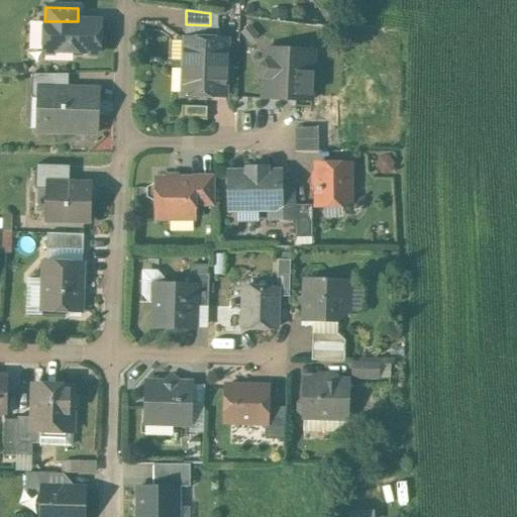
[(78,21),(77,21),(44,21),(43,52),(98,54),(99,22),(78,21)]
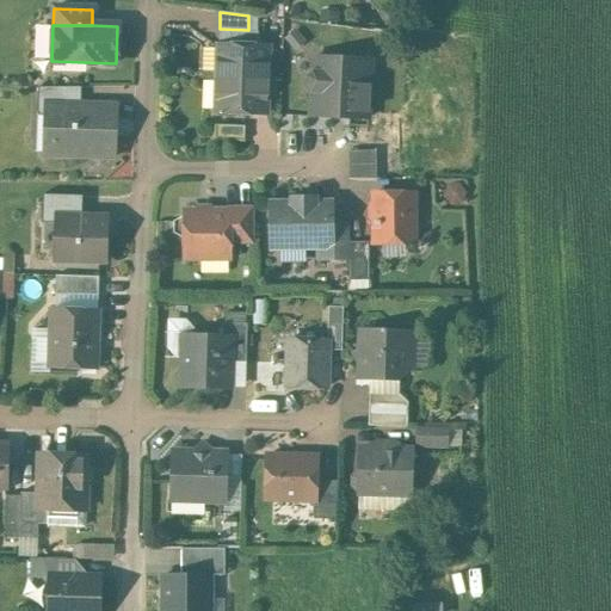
[(269,47),(218,45),(217,79),(267,80),(269,47)]
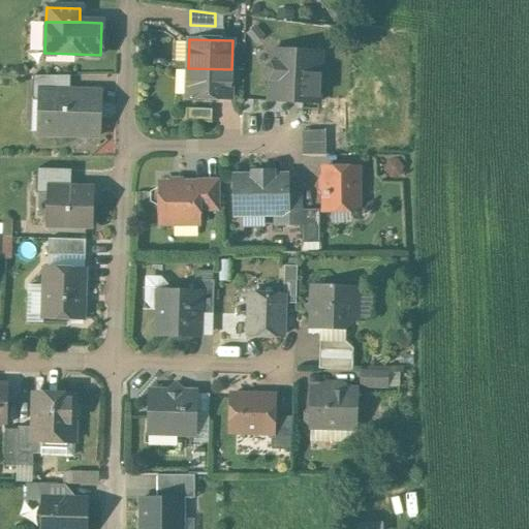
[(321,52),(272,50),(271,63),(267,67),(267,74),(271,79),(270,100),(319,102),(321,52)]
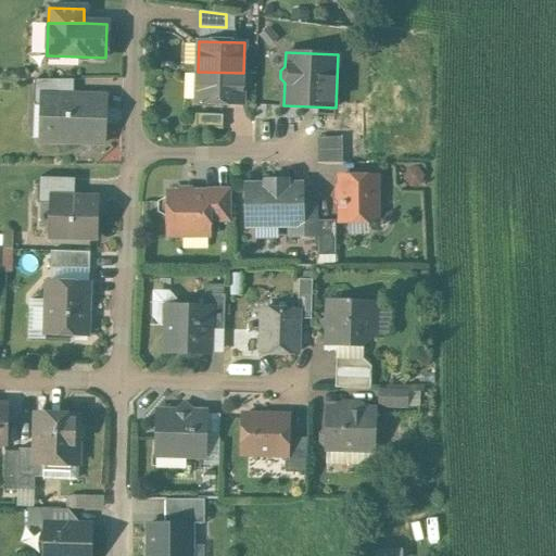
[(243,73),(198,72),(197,102),(242,103),(243,73)]
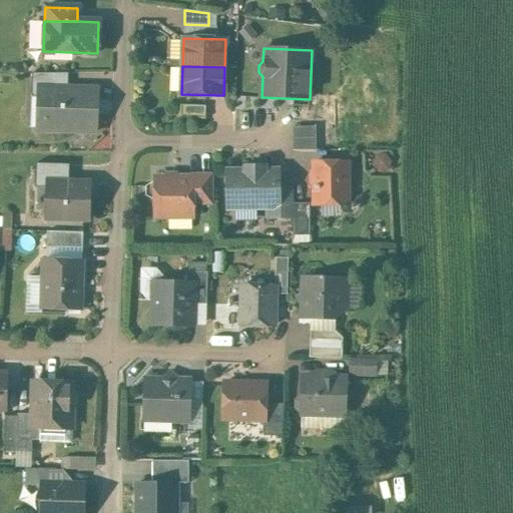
[(68,73),(32,73),(31,97),(40,97),(40,88),(68,88),(68,73)]
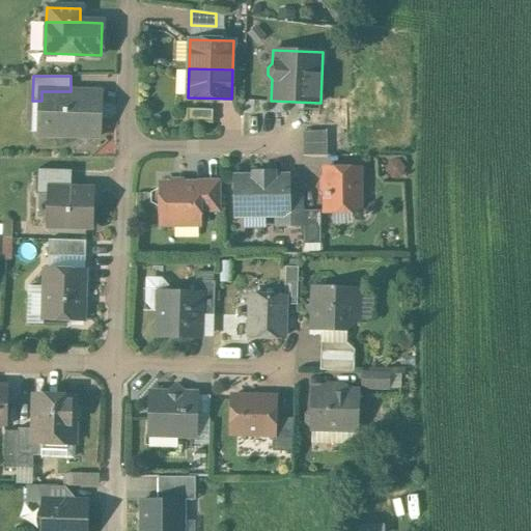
[(71,91),(42,91),(42,101),(40,109),(45,109),(44,132),(40,132),(39,134),(99,136),(100,92),(71,91)]
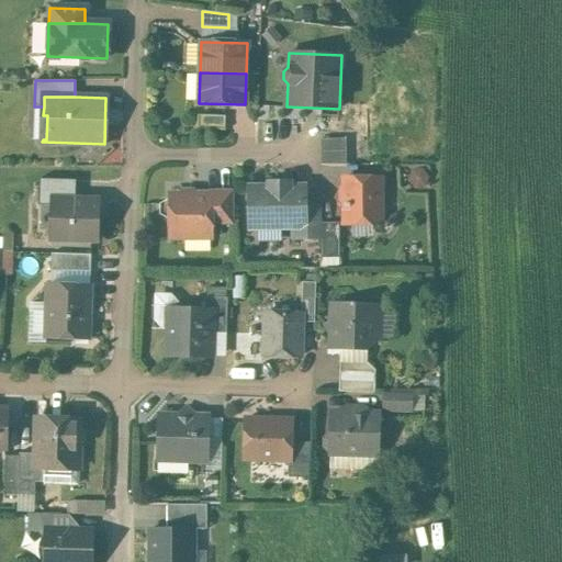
[(225,116),(199,115),(199,128),(225,130),(225,116)]
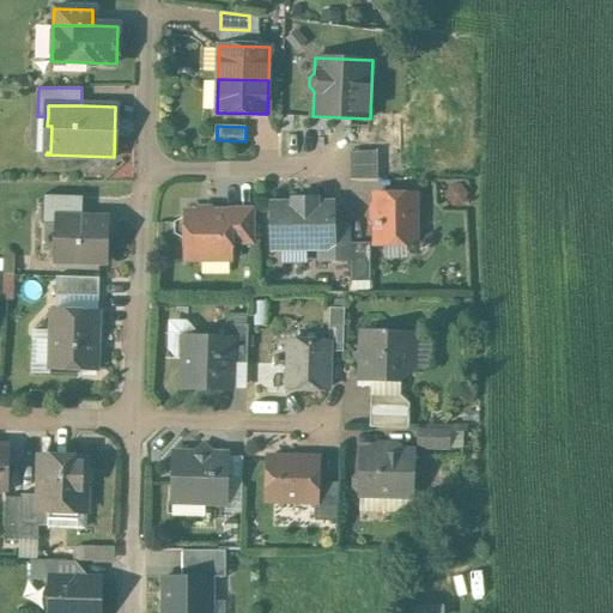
[(377,151),(350,151),(350,180),(378,180),(377,151)]
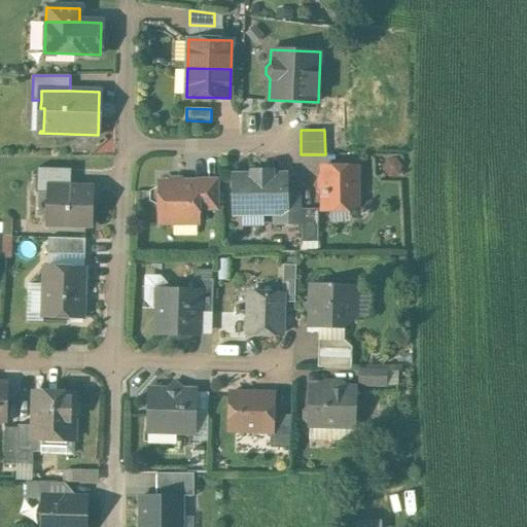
[(357,167),(322,167),(322,210),(357,209),(357,167)]
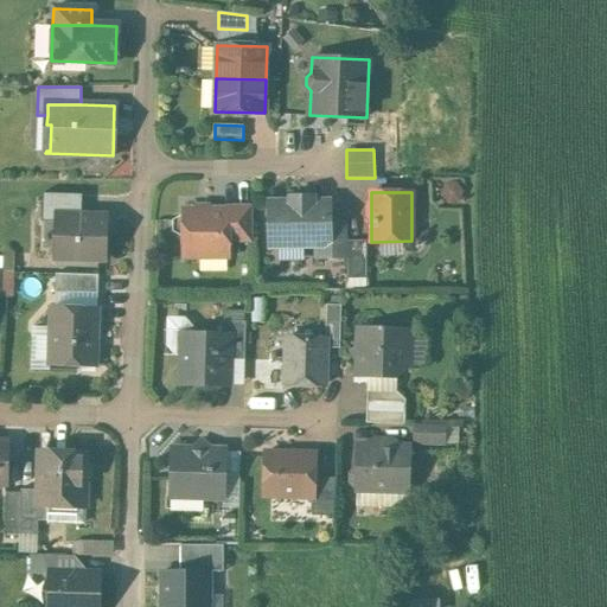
[(82,195),(43,193),(42,222),(56,222),(57,213),(82,215),(82,195)]
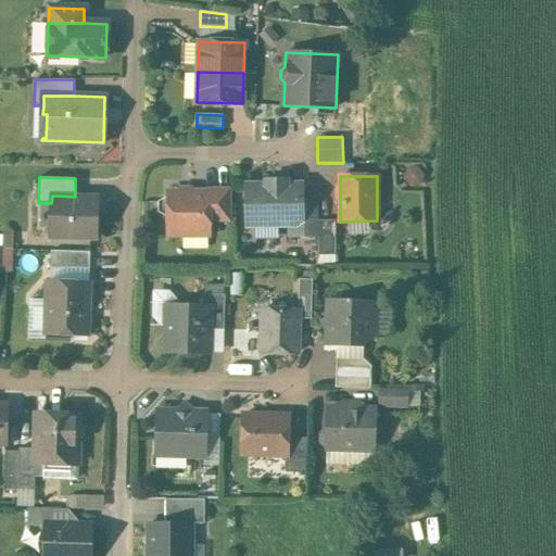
[(286,185),(286,180),(267,180),(267,186),(247,186),(248,207),(253,207),(253,224),(290,224),(290,236),(302,236),(302,222),(302,219),(302,185),(286,185)]
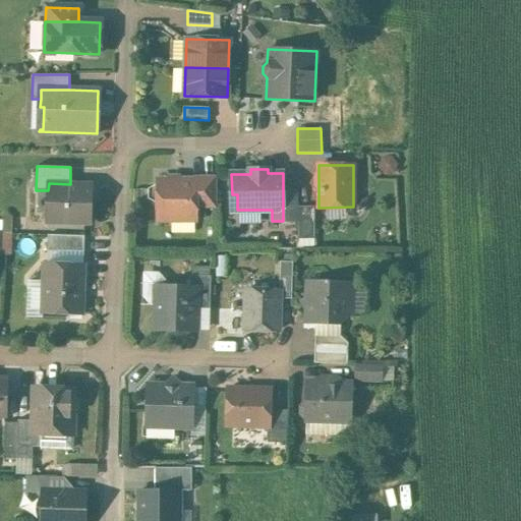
[(217,178),(193,178),(193,181),(195,181),(196,206),(217,205),(217,178)]
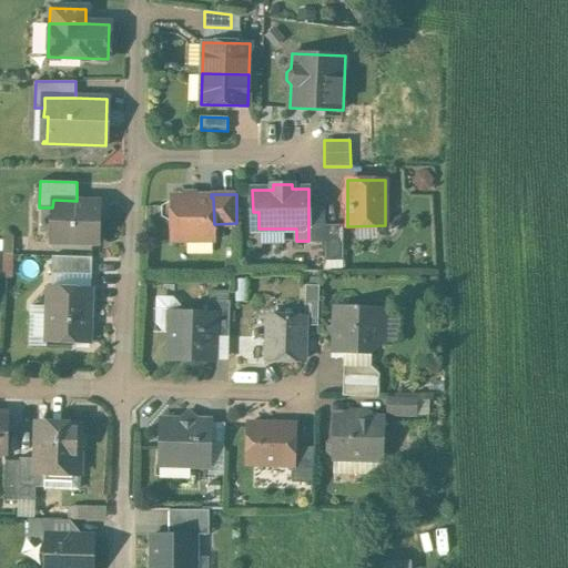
[(211,198),(172,198),(172,202),(169,202),(162,206),(162,216),(169,220),(172,220),(172,239),(214,239),(214,224),(213,198),(211,198)]
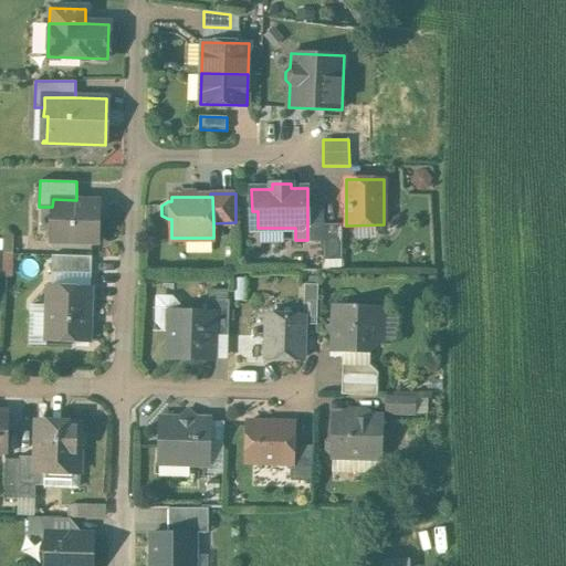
[(76,200),(53,199),(52,207),(51,241),(96,243),(98,201),(76,200)]
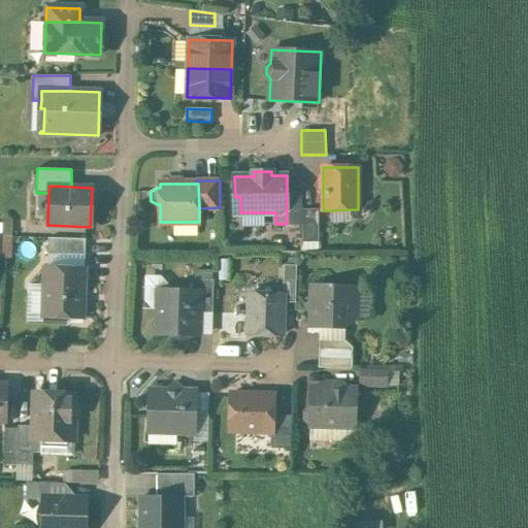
[(319,242),(319,209),(302,209),(302,210),(302,224),(302,242),(319,242)]
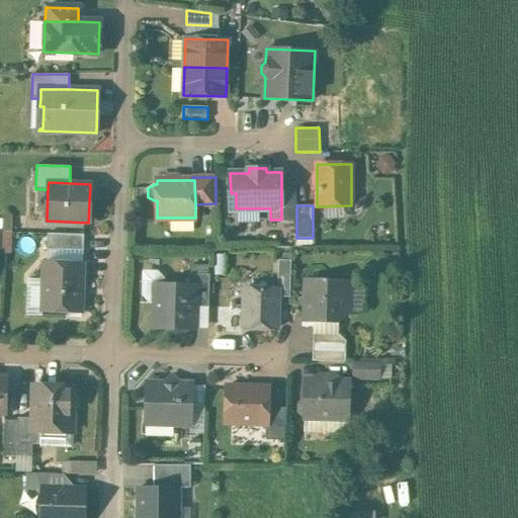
[(296,206),(281,206),(281,220),(296,220),(296,206)]
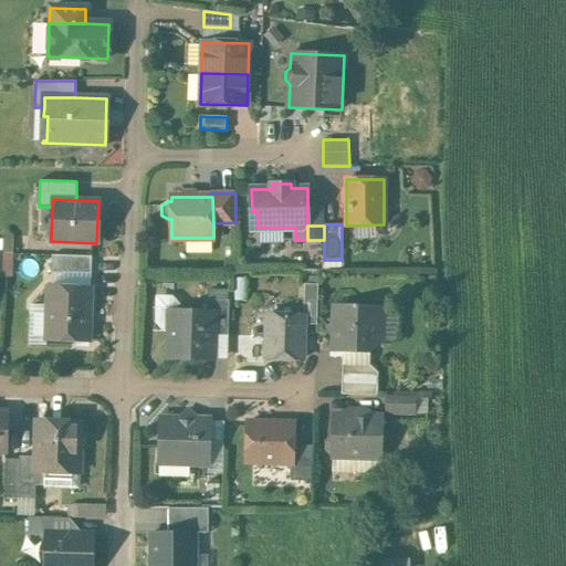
[(13,241),(3,240),(2,253),(12,253),(13,241)]
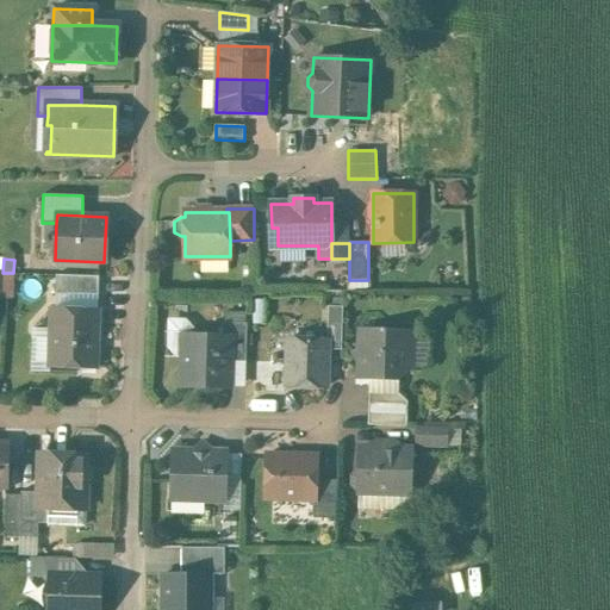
[(99,277),(56,275),(56,294),(99,296),(99,277)]
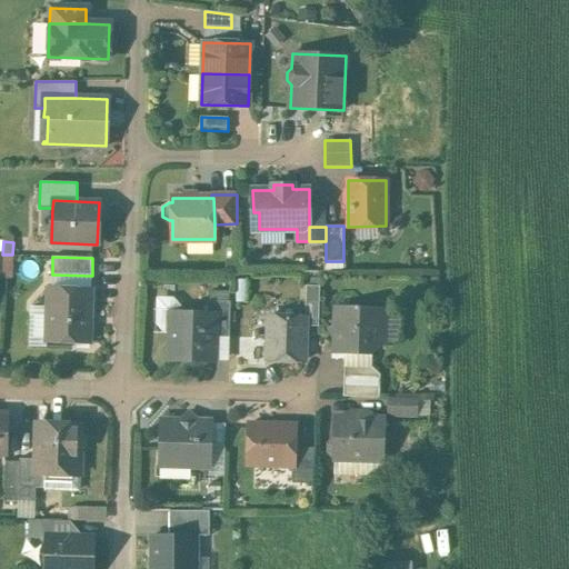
[(320,286),(307,286),(306,317),(306,326),(319,327),(320,286)]
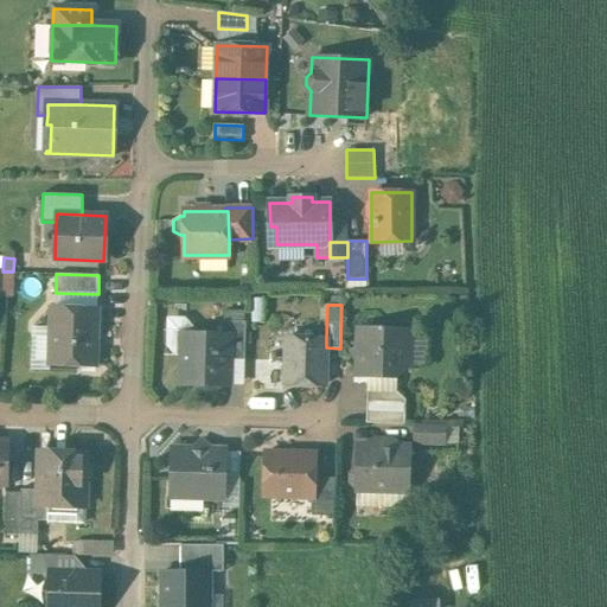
[(97,310),(52,308),(50,364),(95,365),(97,310)]
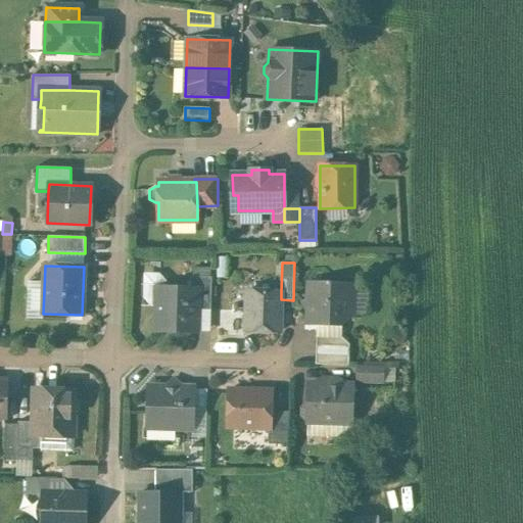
[(211,277),(191,276),(191,288),(197,289),(196,310),(211,310),(211,277)]
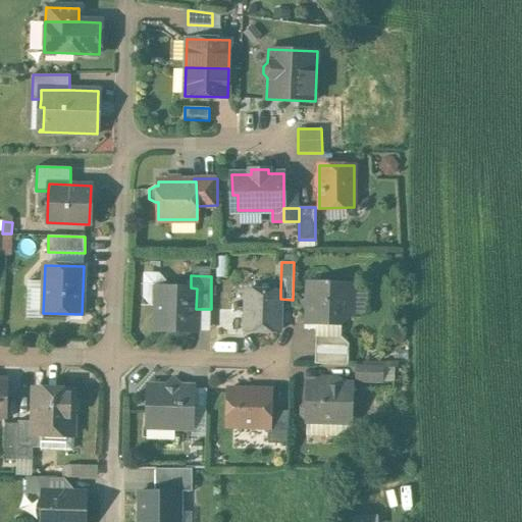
[(351,284),(324,283),(320,279),(315,279),(310,283),(309,298),(302,303),(309,313),(309,322),(342,323),(342,315),(350,309),(351,284)]
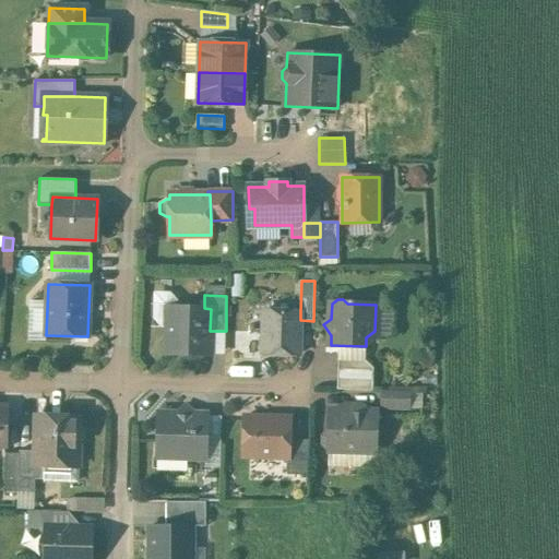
[(204,308),(169,308),(168,353),(210,354),(210,331),(211,309),(204,308)]
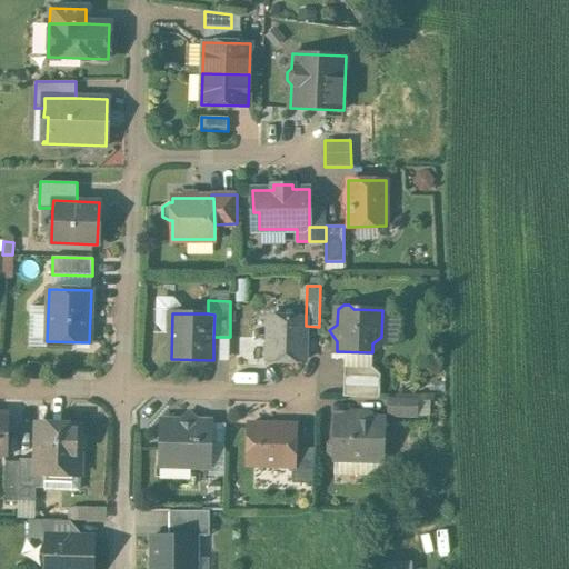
[(306,317),(269,316),(268,359),(305,361),(306,326),(306,317)]
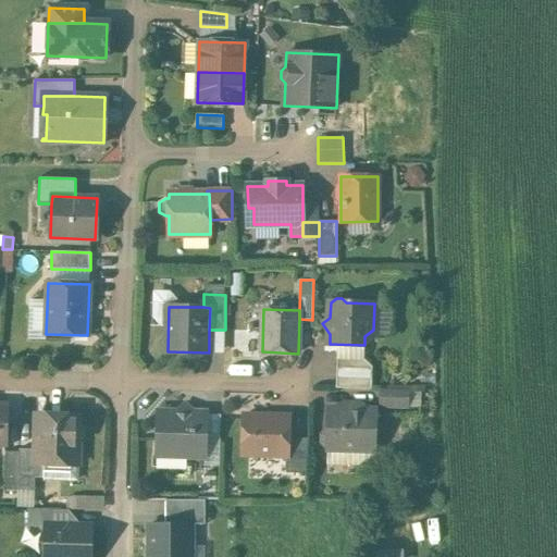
[(363,358),(337,357),(336,387),(372,388),(372,366),(363,358)]
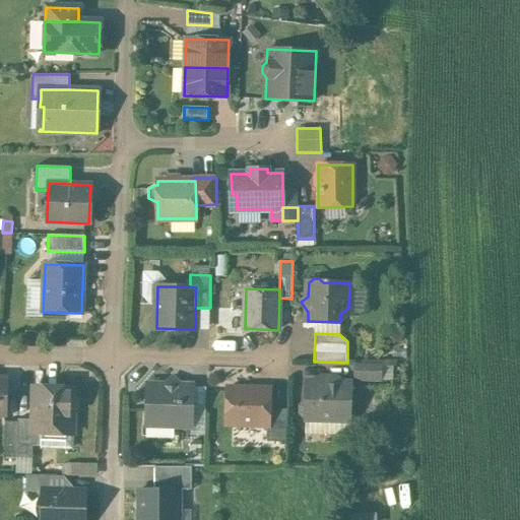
[(382,364),(355,363),(355,379),(381,380),(382,364)]
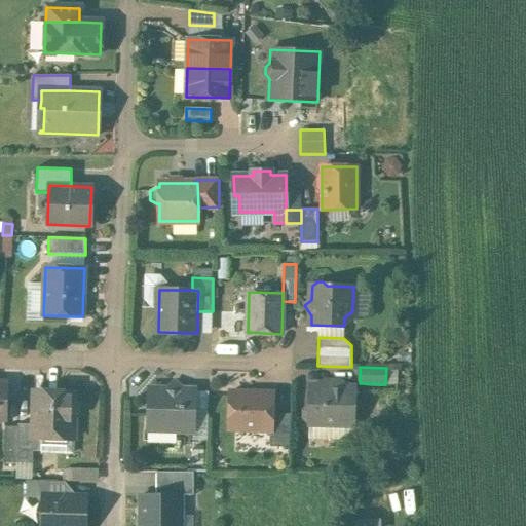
[(183,390),(175,383),(167,391),(166,390),(149,389),(148,428),(194,430),(195,391),(183,390)]
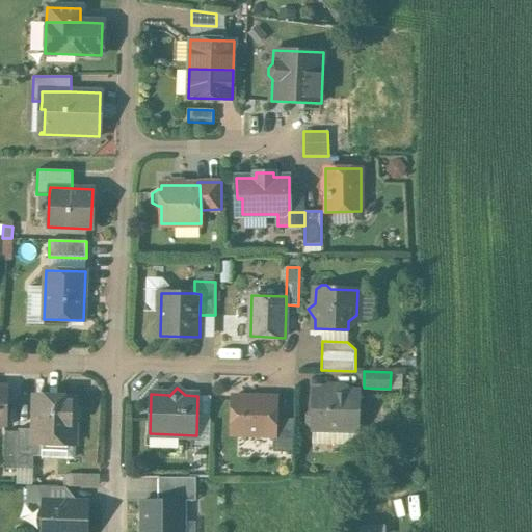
[(346,388),(339,388),(336,391),(336,392),(314,391),(313,409),(308,415),(308,423),(313,428),(358,429),(358,416),(363,411),(363,405),(358,401),(360,392),(349,392),(349,391),(346,388)]
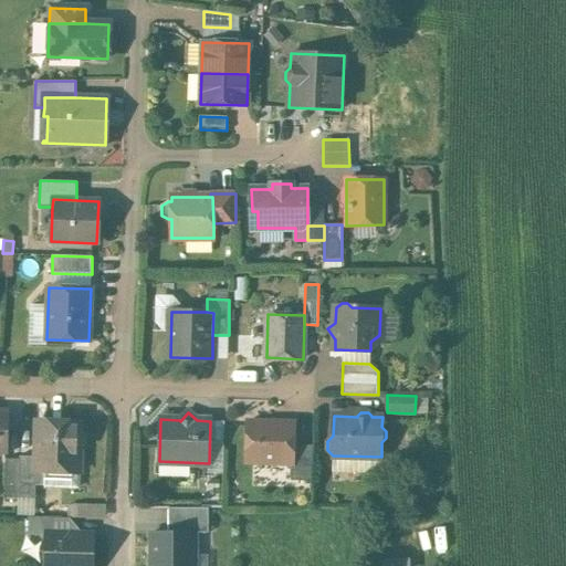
[(80,422),(38,420),(37,457),(35,472),(44,472),(79,473),(80,451),(86,446),(86,436),(80,429),(80,422)]
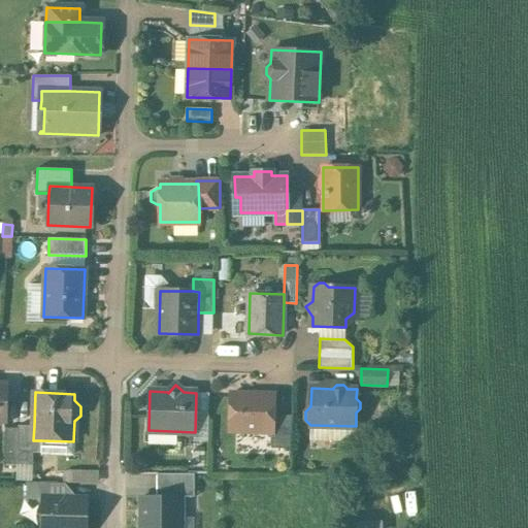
[(274,395),(231,394),(230,431),(272,432),(273,432),(274,416),(274,395)]
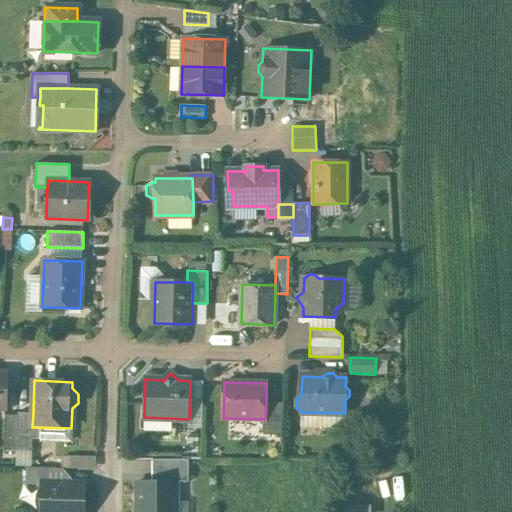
[(284,403),(266,403),(265,419),(264,419),(263,435),(282,435),(284,403)]
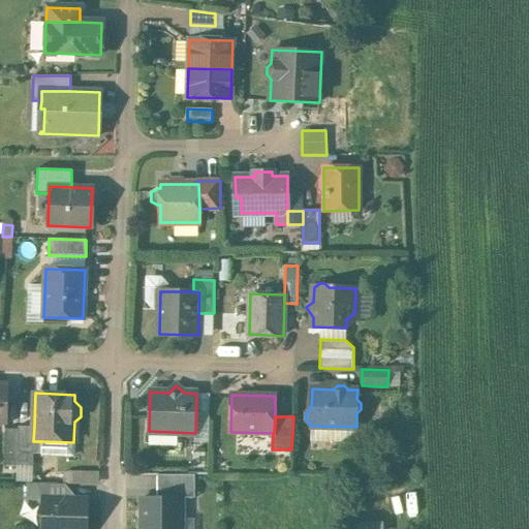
[(34,427),(18,427),(18,430),(17,454),(41,455),(41,441),(33,441),(34,427)]
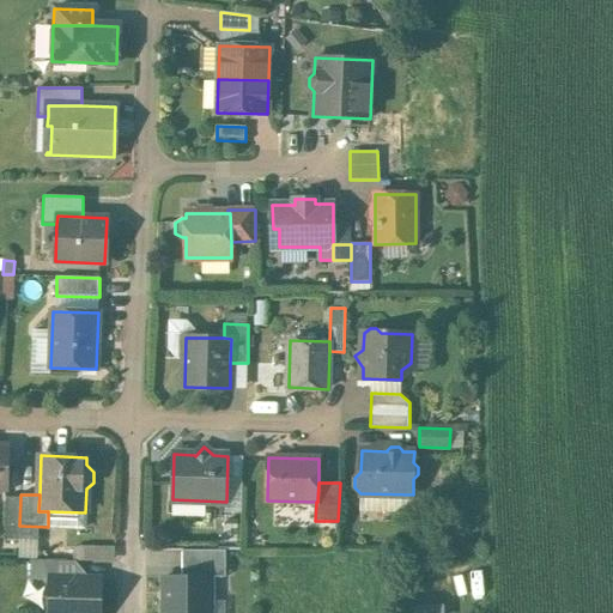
[(20,498),(6,498),(5,539),(19,540),(19,526),(20,498)]
